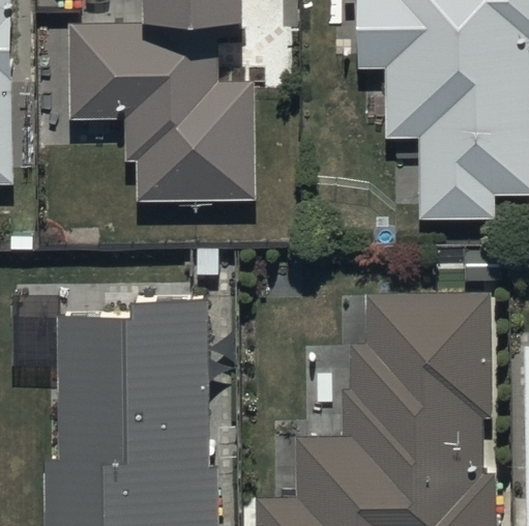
[(0,0),(0,185),(15,185),(10,0),(0,0)]
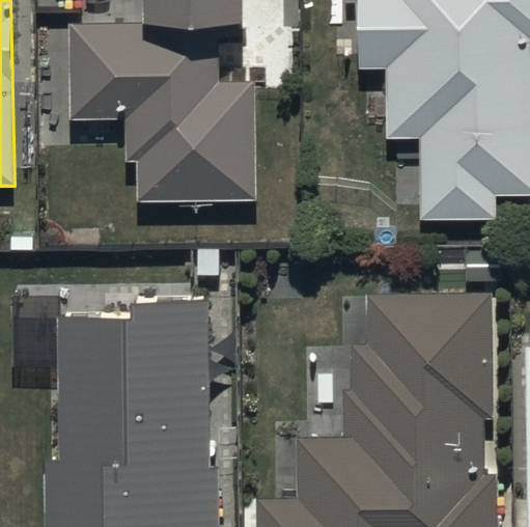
[(240,0),(143,0),(144,22),(67,23),(68,120),(124,119),(124,163),(136,163),(136,202),(254,200),(252,81),(219,81),(218,17),(241,17),(240,0)]
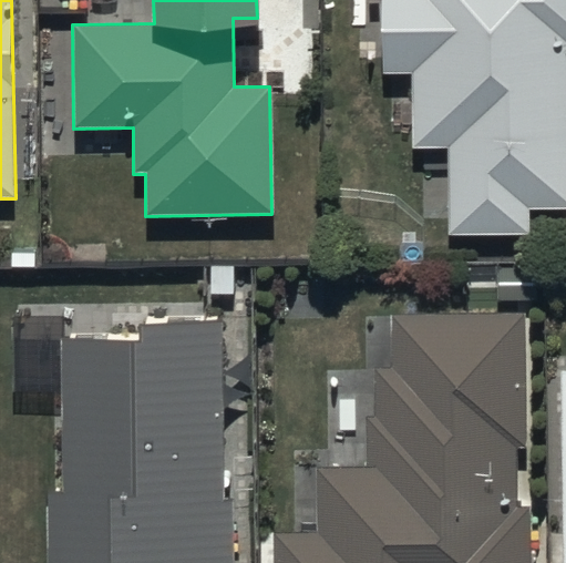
[(565,0),(382,0),(383,74),(411,73),(412,151),(445,150),(446,237),(532,236),(532,212),(565,211),(565,0)]
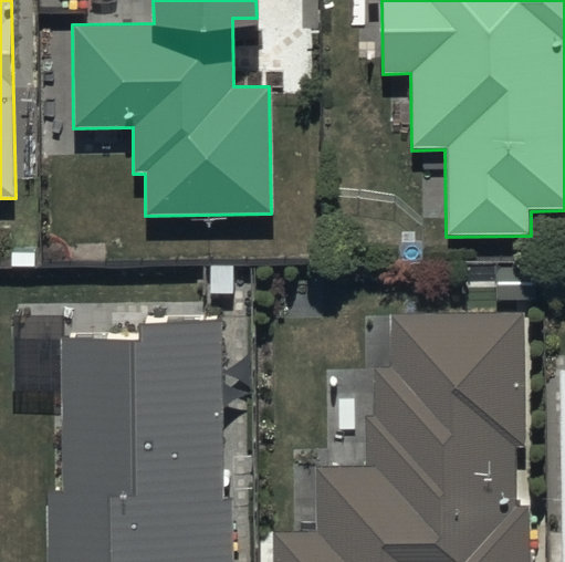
[(318,531),(273,532),(273,561),(529,561),(529,508),(518,509),(516,449),(526,449),(523,311),(388,313),(389,361),(375,362),(376,415),(368,415),(369,466),(317,467),(318,531)]
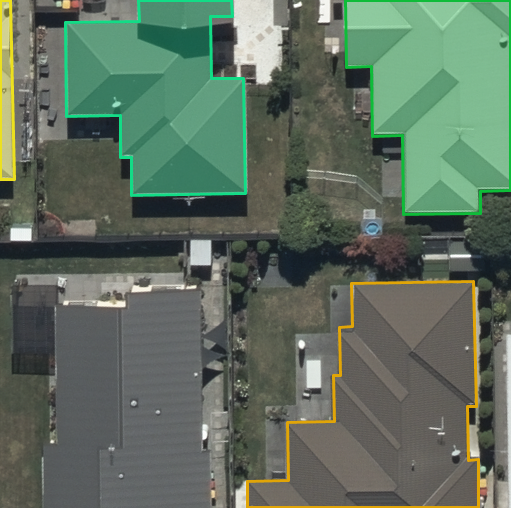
[(119,302),(56,304),(60,445),(43,446),(45,507),(213,507),(211,449),(203,450),(197,288),(119,291),(119,302)]
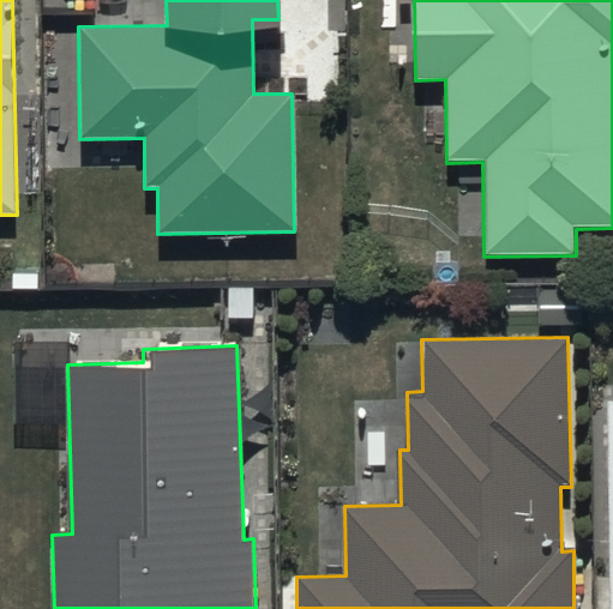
All buildings are outlined.
